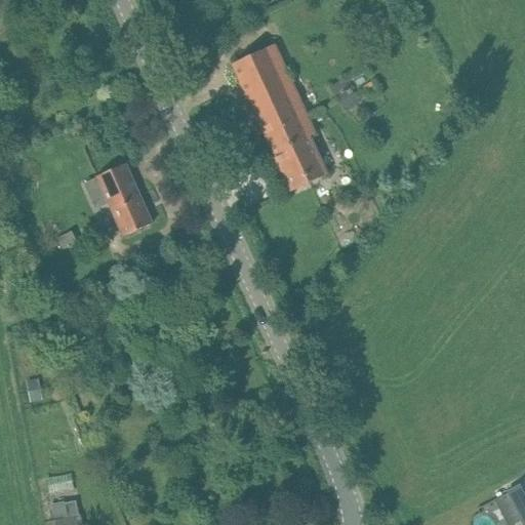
[(275,45),(232,65),(290,192),(327,174),(310,136),(316,133),(275,45)]
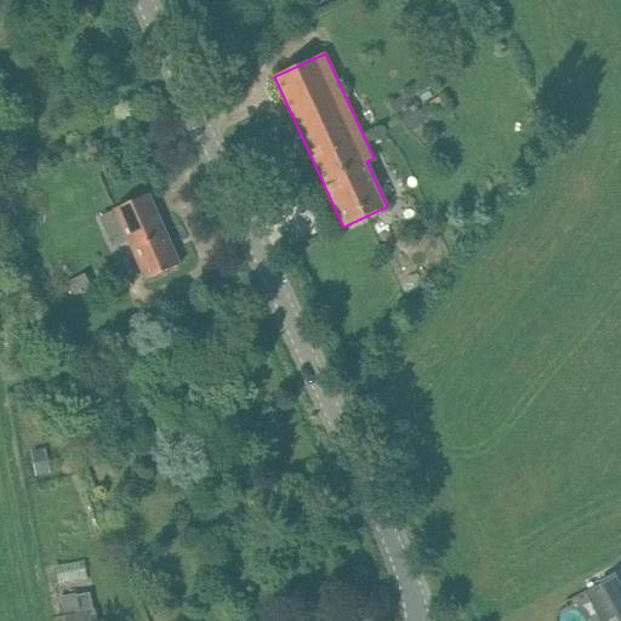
[(423,86),(421,83),(391,106),(411,132),(428,154),(459,130),(444,112),(453,104),(433,79),(423,86)]
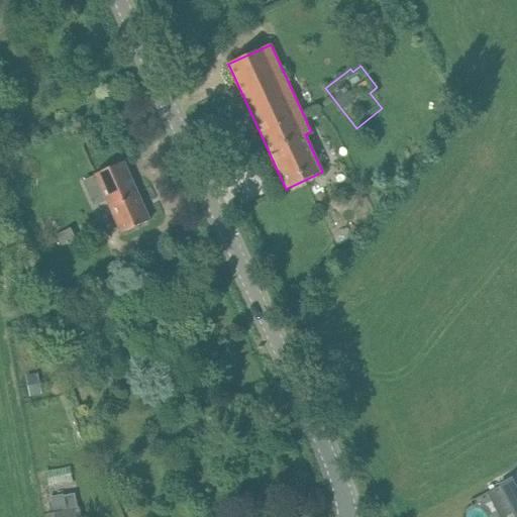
[(102,189),(122,232),(149,220),(123,162),(96,174),(98,180),(86,186),(90,195),(102,189)]
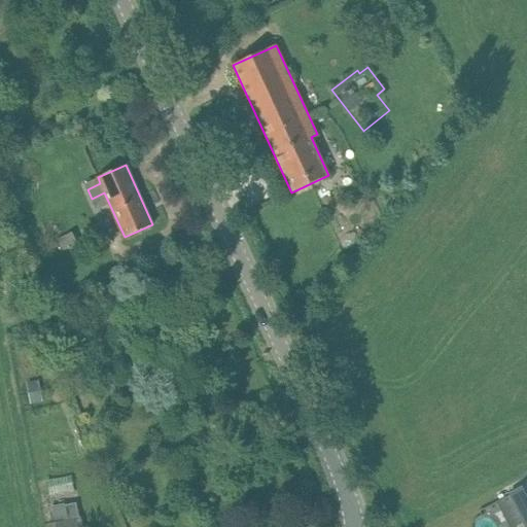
[(72,233),(56,239),(62,251),(77,245),(72,233)]
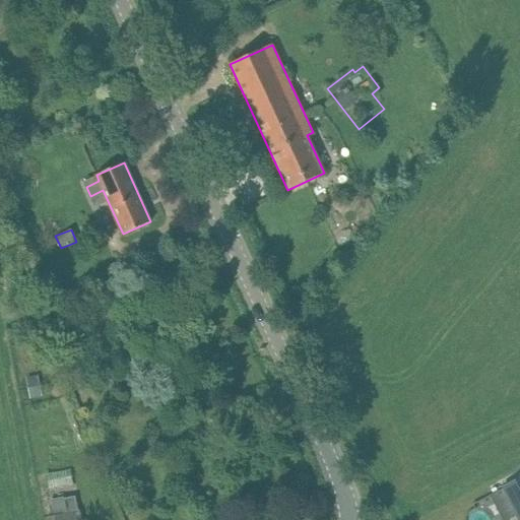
[(46,485),(68,484),(67,471),(46,473),(46,485)]
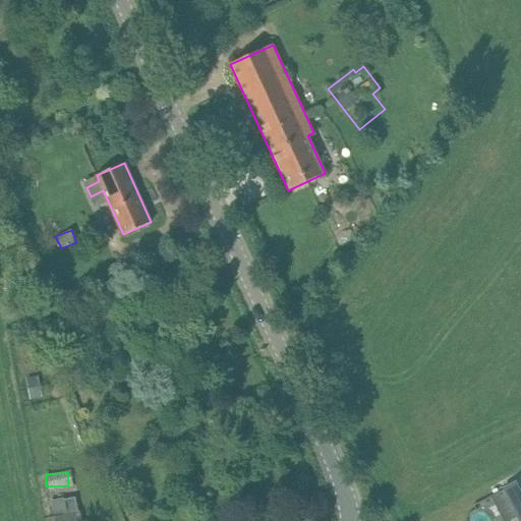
[(520,520),(520,479),(504,489),(519,520),(520,520)]
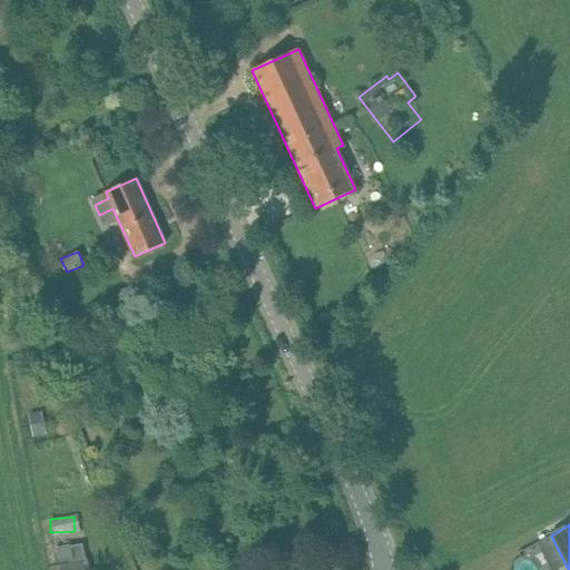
[(89,569),(88,560),(87,560),(84,543),(58,549),(61,564),(60,564),(60,569),(89,569)]
